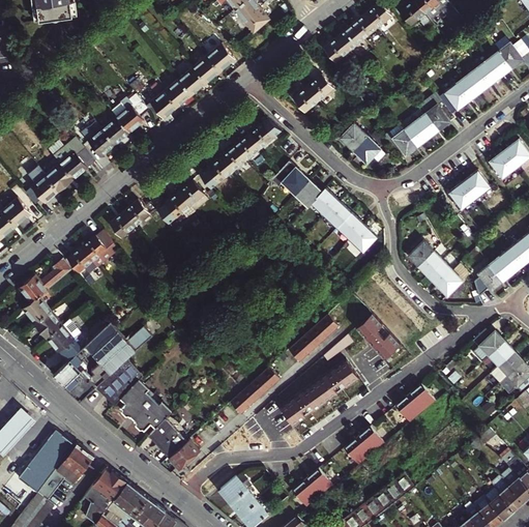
[(35,0),(38,20),(38,22),(71,18),(71,17),(68,0),(35,0)]
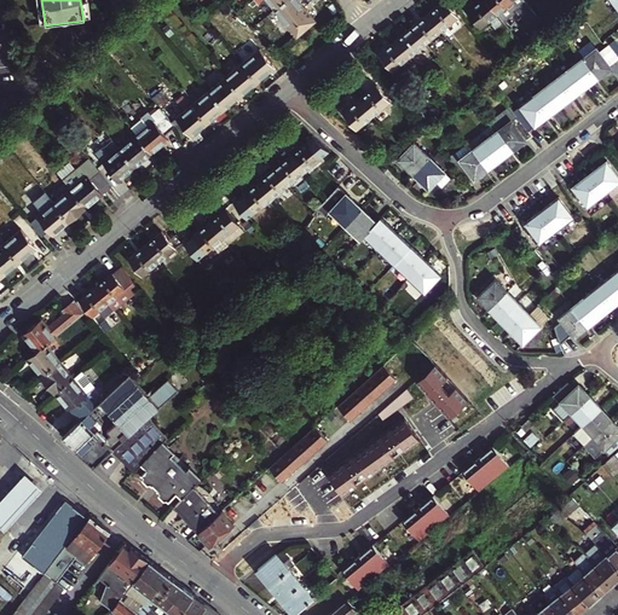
[(223,0),(219,0),(212,6),(221,18),(232,10),(223,0)]
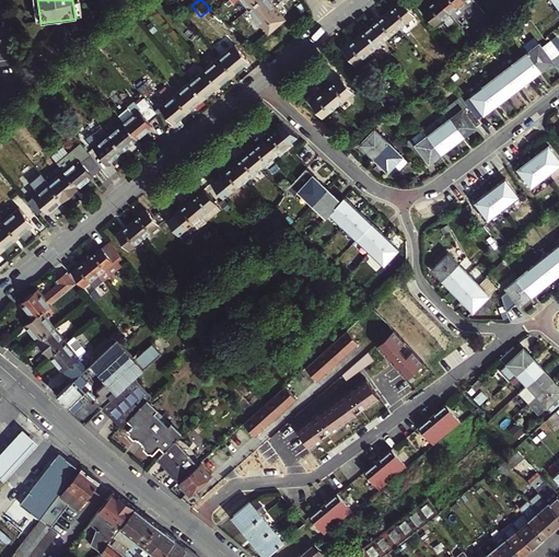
[(260,0),(239,0),(247,11),(260,0)]
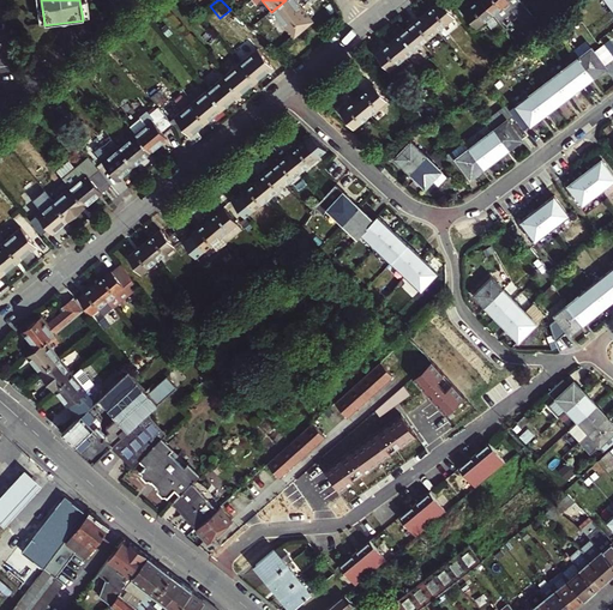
[(311,23),(292,0),(286,0),(271,12),(293,37),(311,23)]
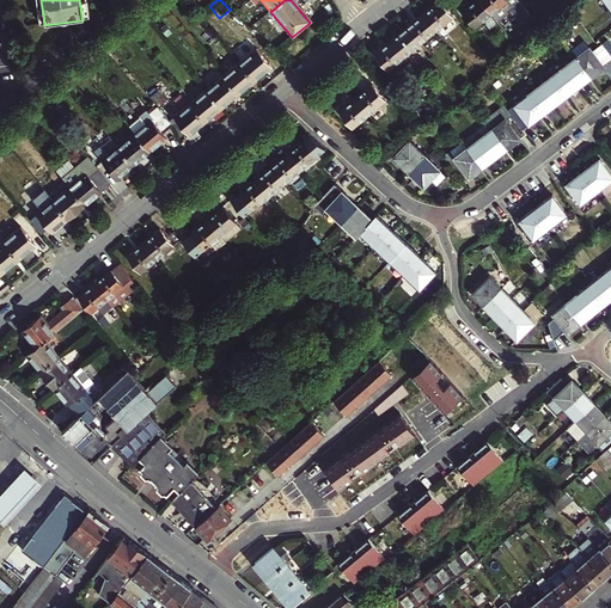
[(503,0),(477,0),(477,1),(490,17),(492,17),(496,23),(509,12),(505,5),(507,4),(503,0)]
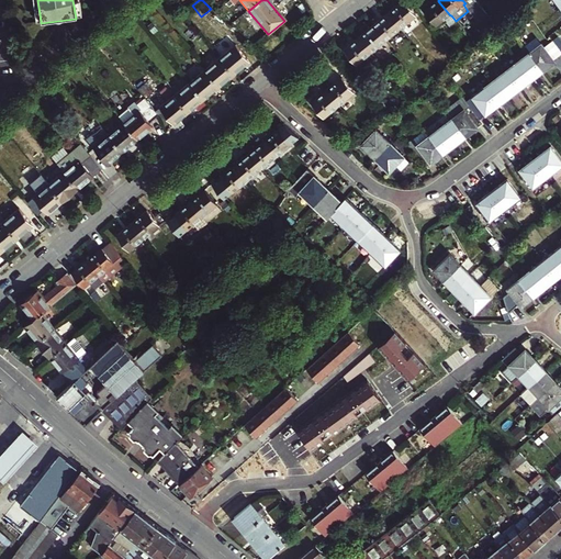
[(560,0),(551,0),(560,12),(560,11),(560,0)]
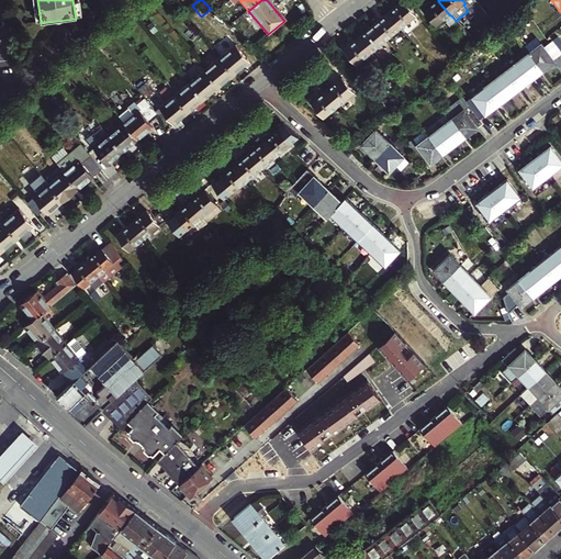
[(449,17),(450,15),(438,1),(423,13),(435,28),(442,22),(449,30),(456,24),(449,17)]
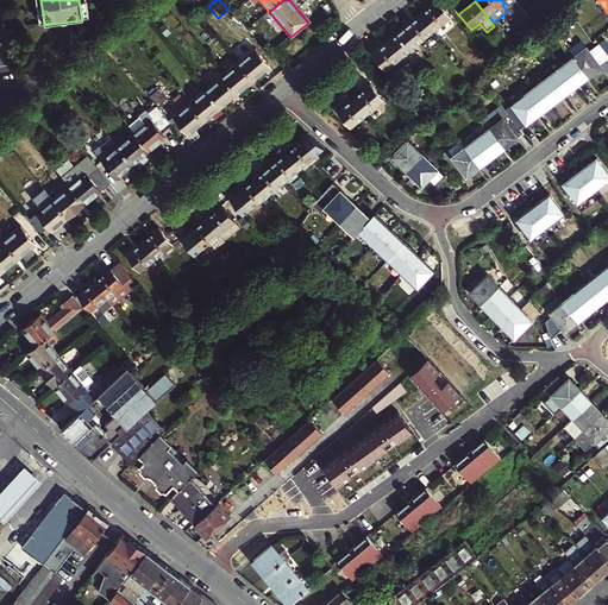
[(524,13),(515,2),(509,7),(519,18),(524,13)]
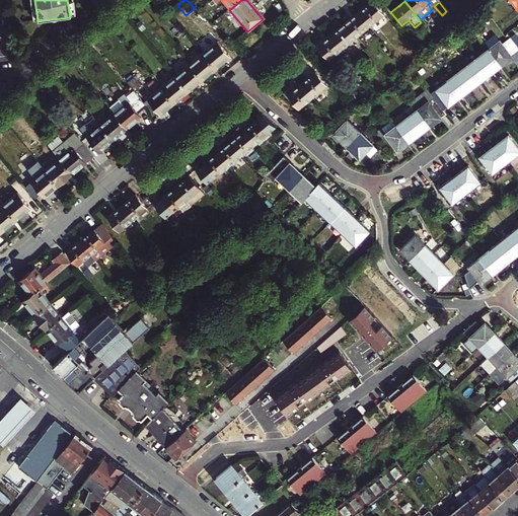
[(358,14),(369,28),(383,16),(372,3),(358,14)]
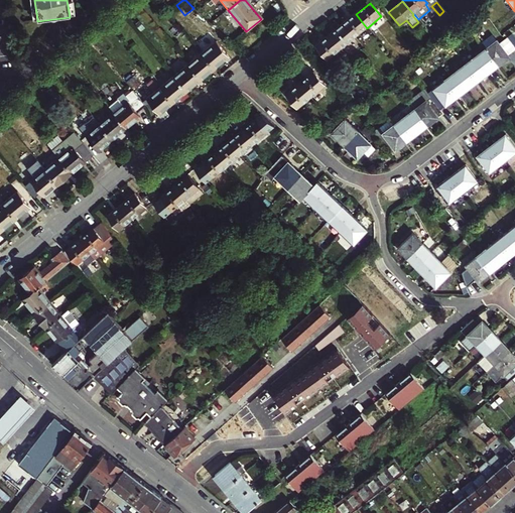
[(469,28),(471,30),(486,18),(478,9),(464,21),(469,28)]
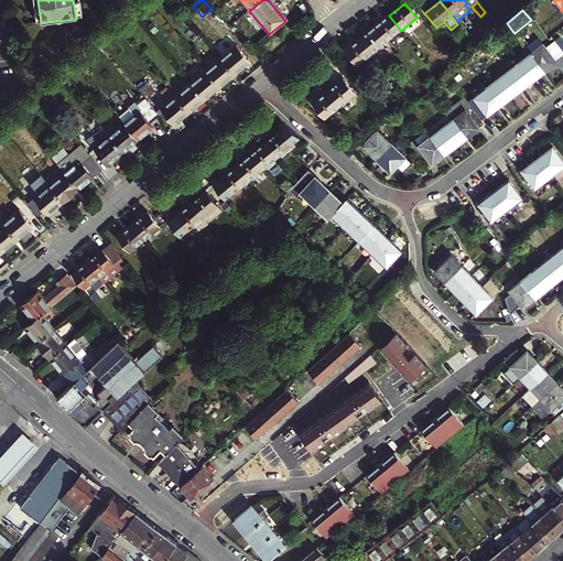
[(387,43),(401,31),(389,15),(375,28),(387,43)]
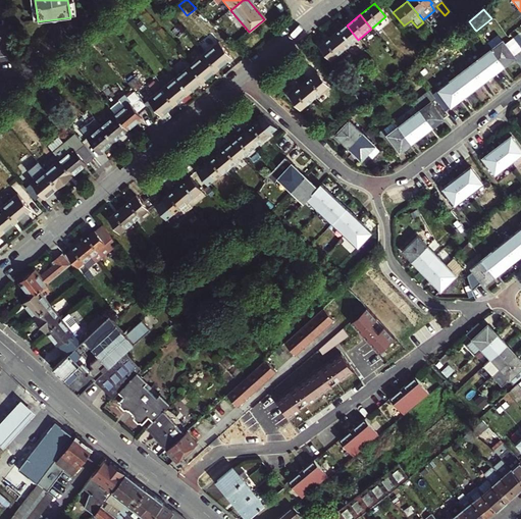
[(499,28),(503,24),(499,18),(495,21),(499,28)]
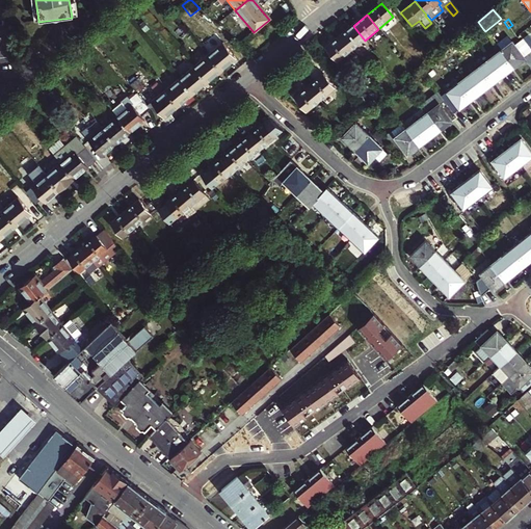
[(512,25),(508,28),(513,34),(518,31),(512,25)]
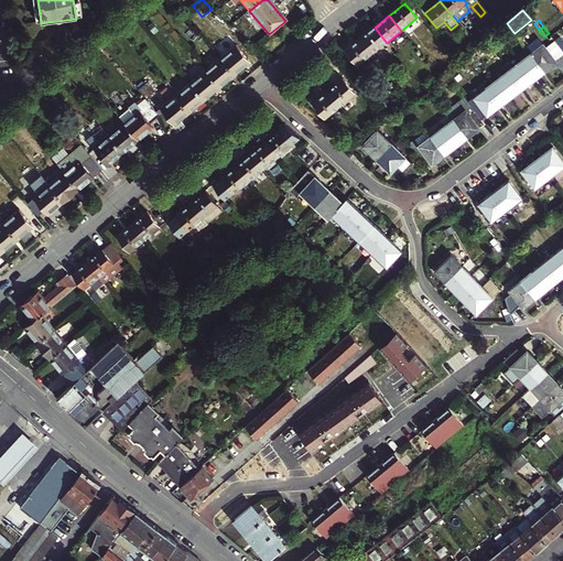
[(387,43),(375,28),(359,40),(371,55),(387,43)]
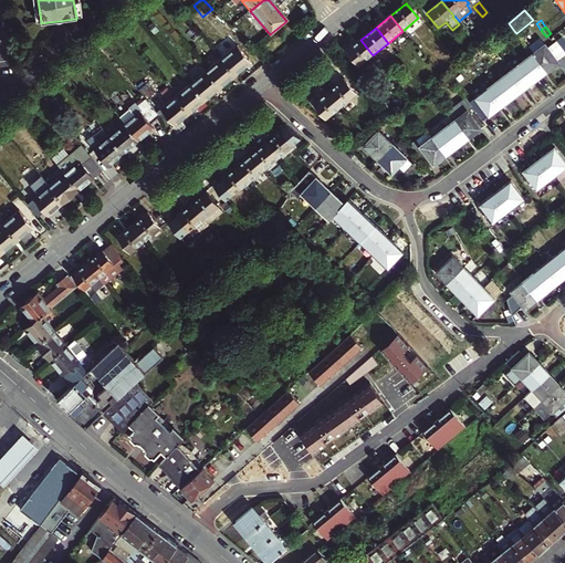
[(516,33),(514,31),(508,37),(511,41),(518,35),(516,33)]
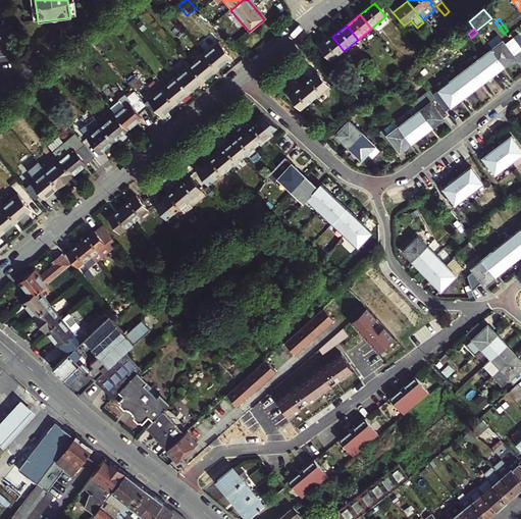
[(344,51),(332,37),(319,48),(330,62),(344,51)]
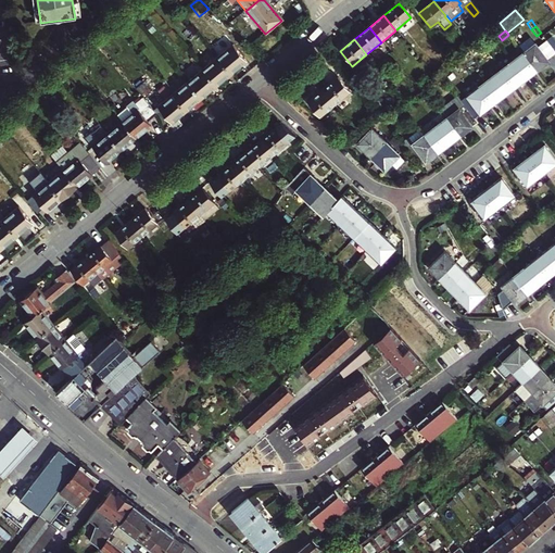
[(489,42),(482,48),(486,52),(492,48),(489,42)]
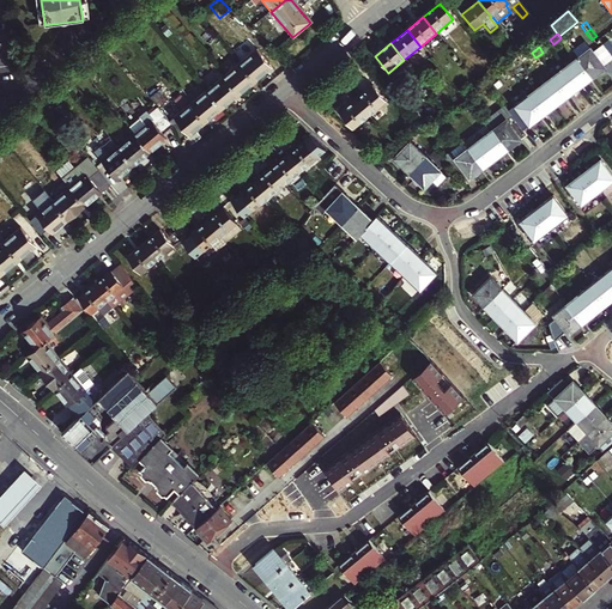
[(241,64),(256,81),(271,69),(255,52),(241,64)]
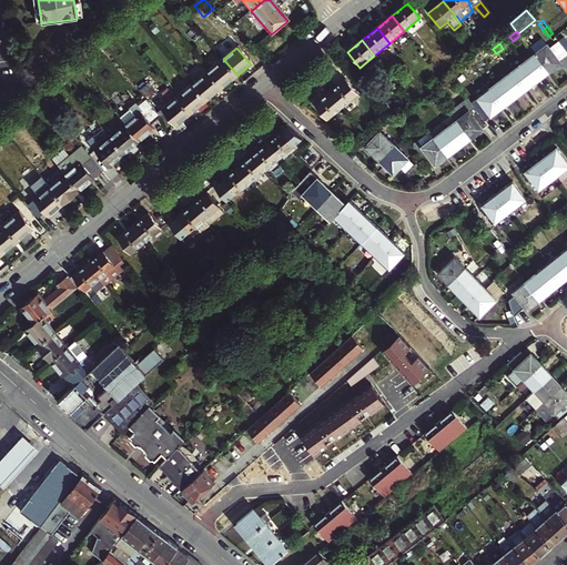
[(536,56),(549,74),(560,66),(547,48),(536,56)]
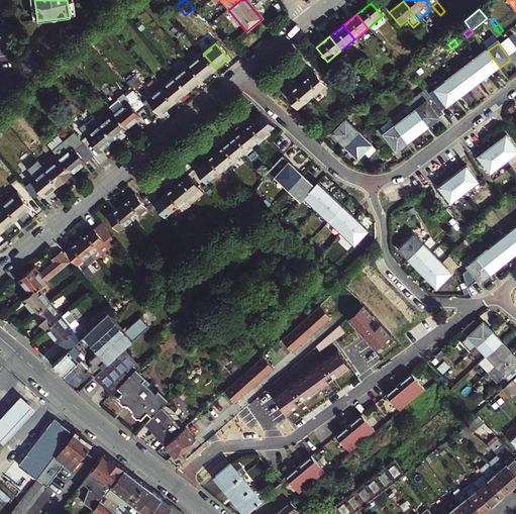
[(448,44),(441,49),(445,54),(451,48),(448,44)]
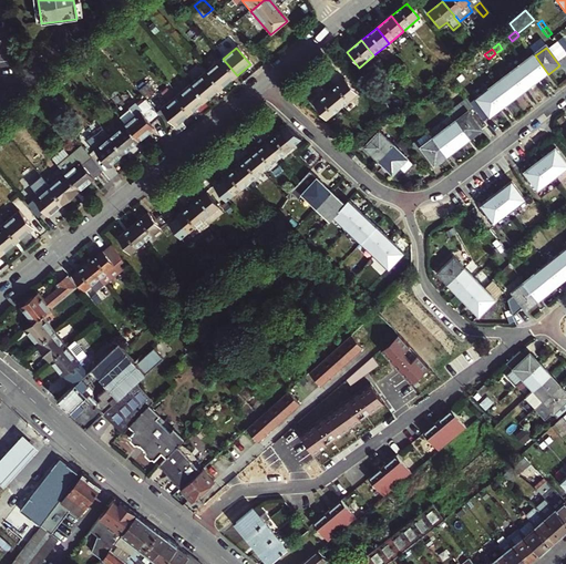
[(535,55),(523,65),(536,82),(548,74),(535,55)]
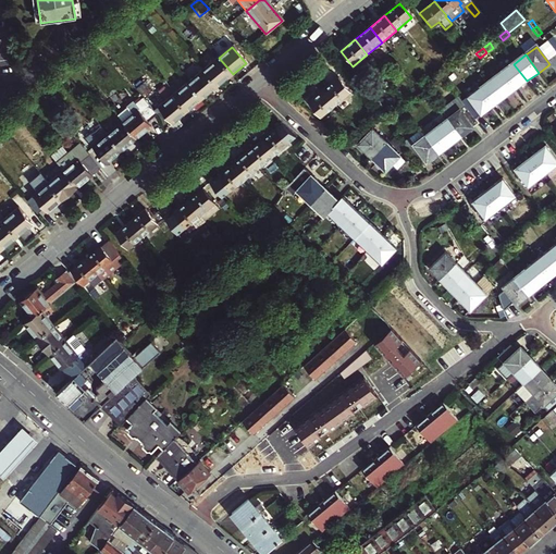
[(204,71),(218,87),(233,74),(219,58),(204,71)]
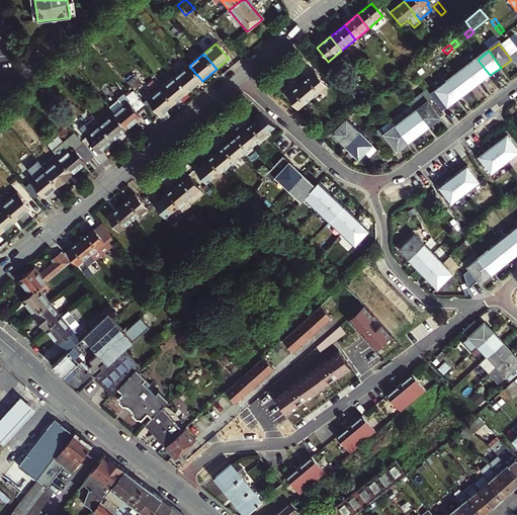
[(434,56),(428,61),(432,65),(437,60),(434,56)]
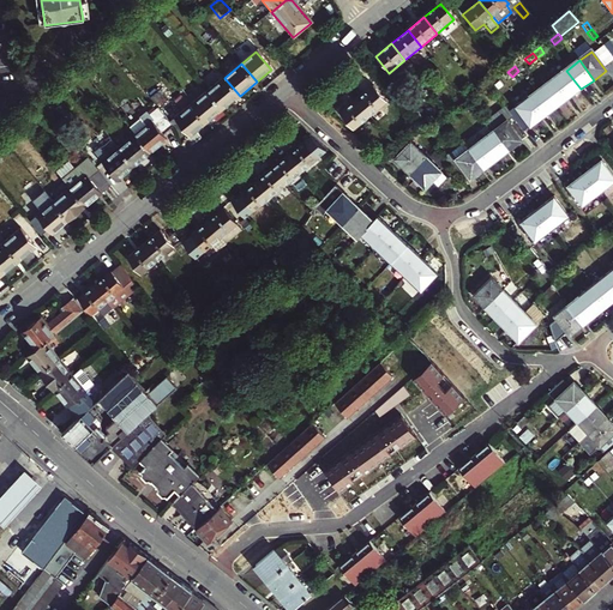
[(553,79),(568,98),(581,89),(566,71),(553,79)]
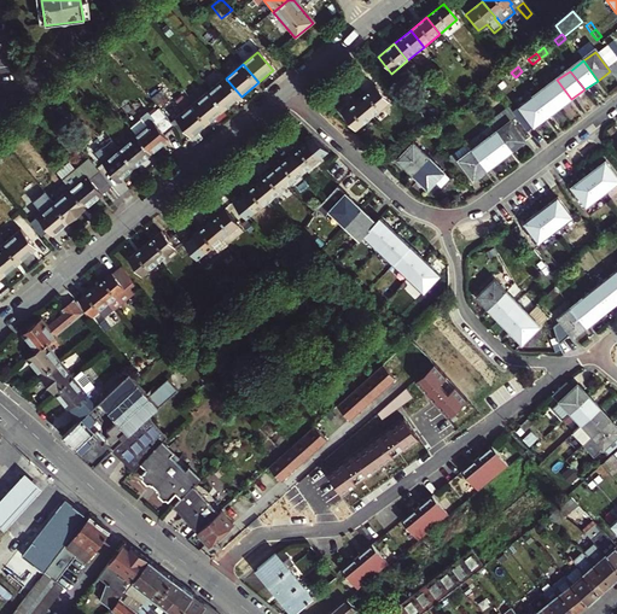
[(504,86),(516,77),(511,72),(500,81),(504,86)]
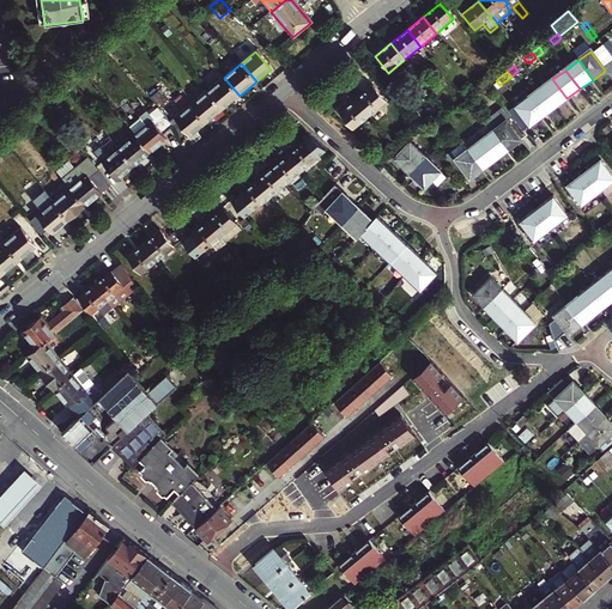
[(240,96),(224,78),(206,93),(222,111),(240,96)]
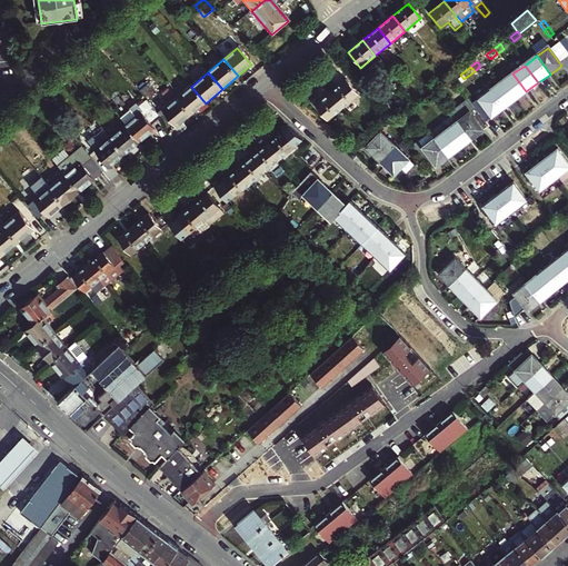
[(526,91),(512,73),(501,82),(515,100),(526,91)]
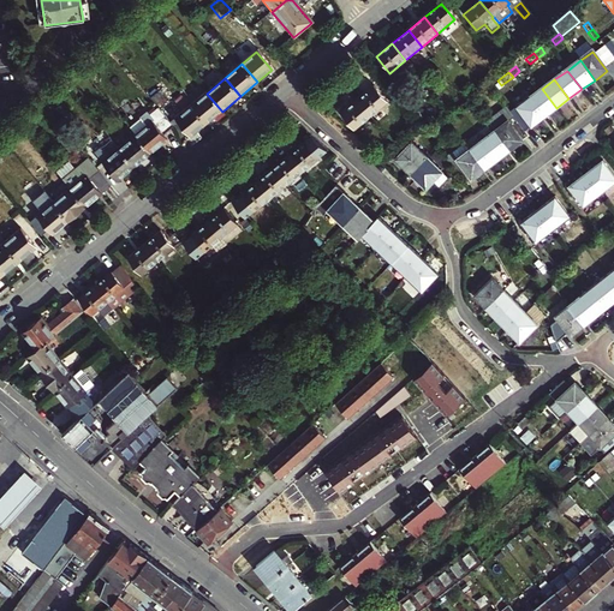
[(496,82),(490,87),(501,101),(507,96),(496,82)]
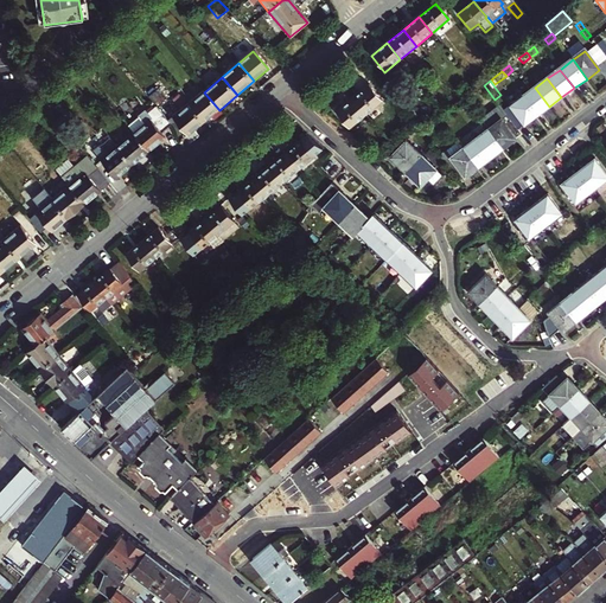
[(368,87),(351,100),(365,116),(381,103),(368,87)]
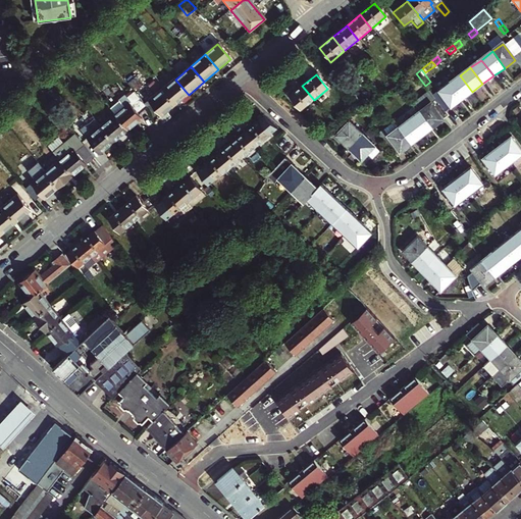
[(472,92),(460,75),(449,84),(462,100),(472,92)]
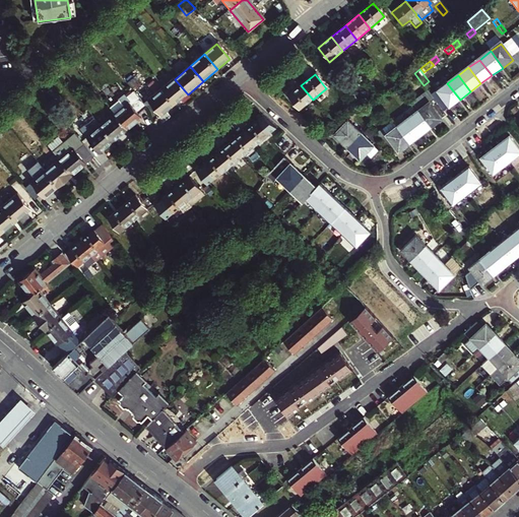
[(135,78),(127,85),(131,89),(139,82),(135,78)]
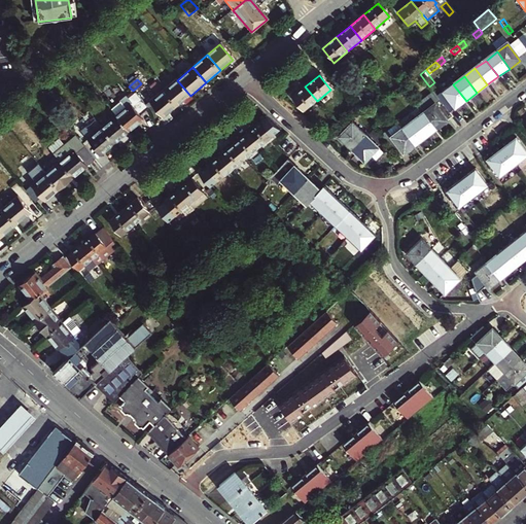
[(190,96),(177,80),(163,93),(175,108),(190,96)]
